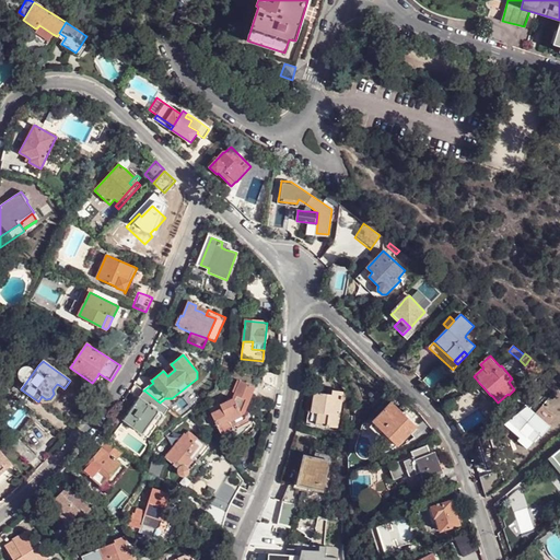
[(12,388),(15,391),(21,389),(38,365),(33,362),(28,369),(27,369),(24,366),(21,368),(18,371),(16,374),(18,377),(18,378),(21,381),(19,383),(18,382),(12,388)]
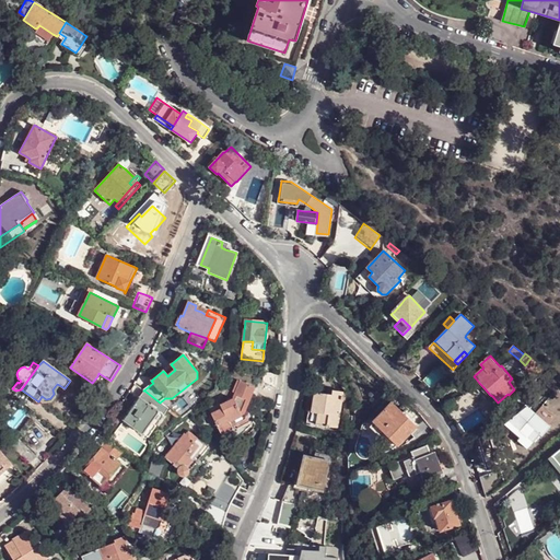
[(539,365),(536,370),(544,377),(549,373),(539,365)]
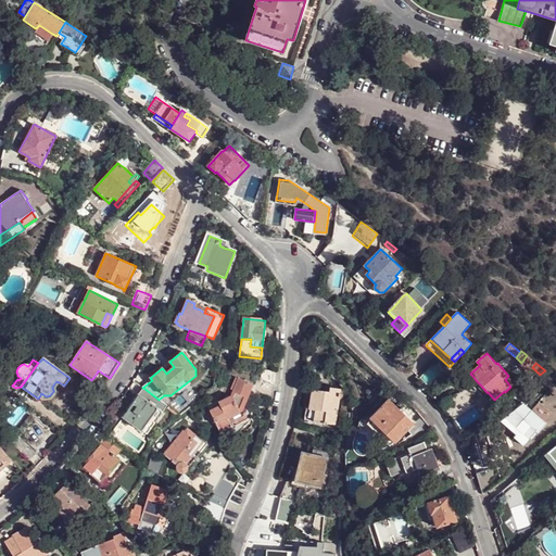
[(174,367),(172,364),(164,370),(166,374),(174,367)]
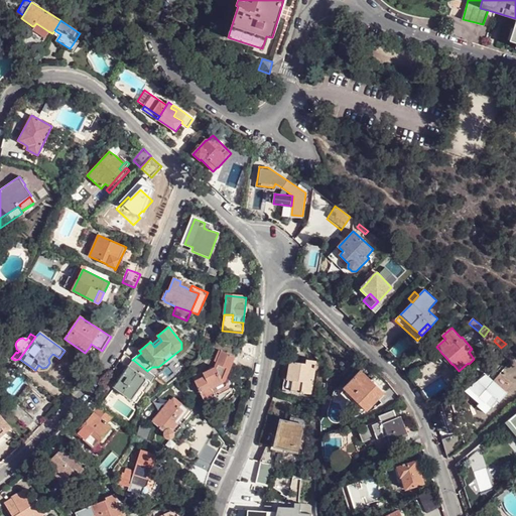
[(243,352),(255,359),(256,346),(242,344),(241,352),(243,352)]
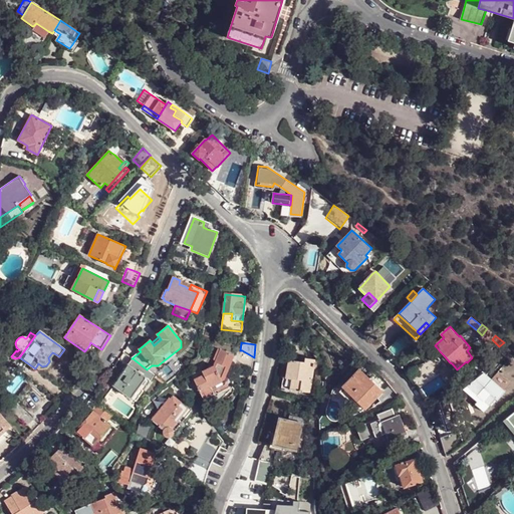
[(213,360),(215,363),(221,350),(218,349),(213,360)]
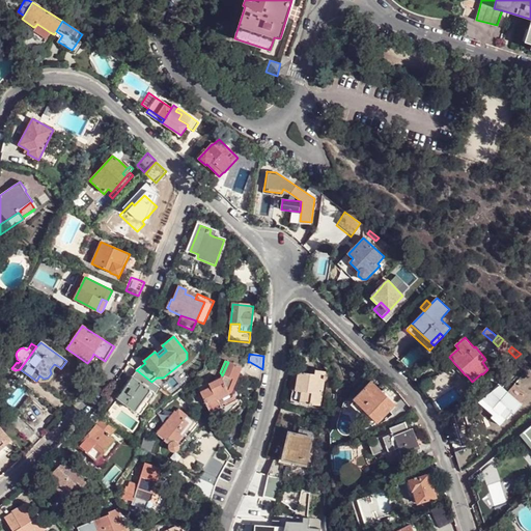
[(231,389),(242,368),(228,362),(222,375),(227,387),(231,389)]
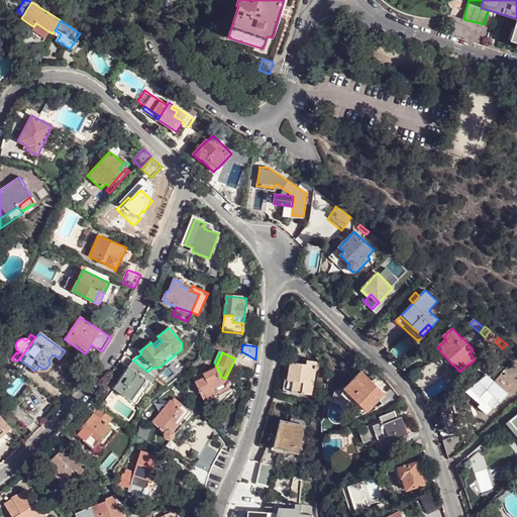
[(237,364),(253,372),(255,359),(243,352),(237,364)]
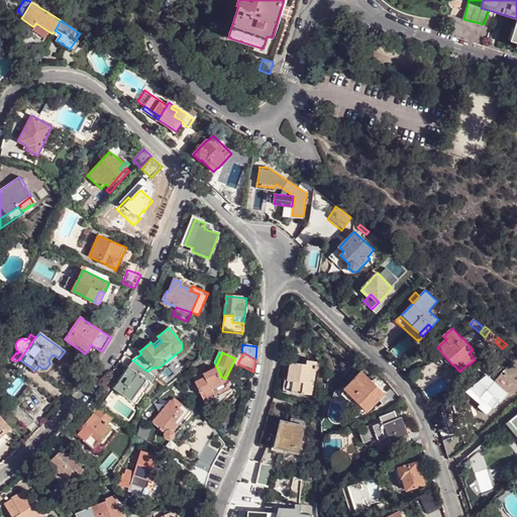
[(151,383),(156,378),(147,372),(133,360),(115,388),(132,400),(146,380),(151,383)]
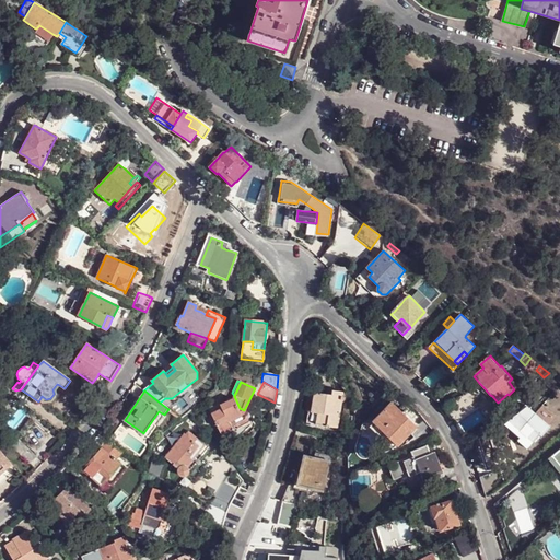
[(316,424),(338,428),(343,393),(334,391),(333,395),(312,393),(311,405),(314,405),(313,412),(318,412),(316,424)]
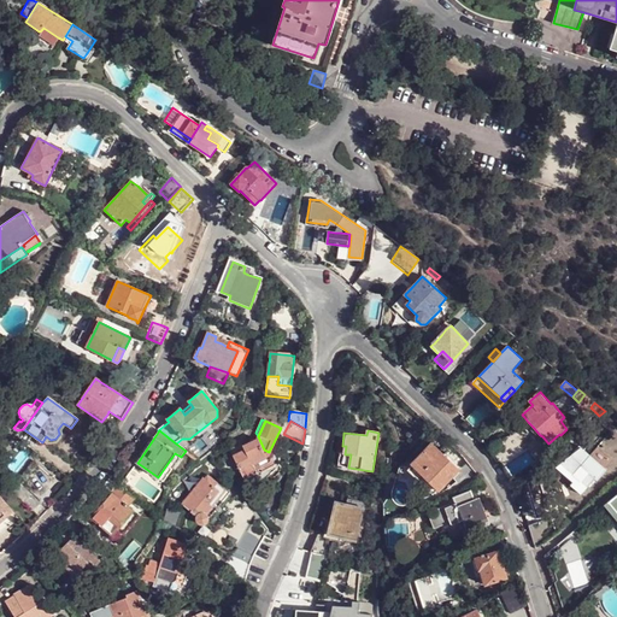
[(244,480),(245,480),(257,472),(252,464),(265,458),(256,440),(242,446),(241,445),(229,451),(233,457),(244,480)]
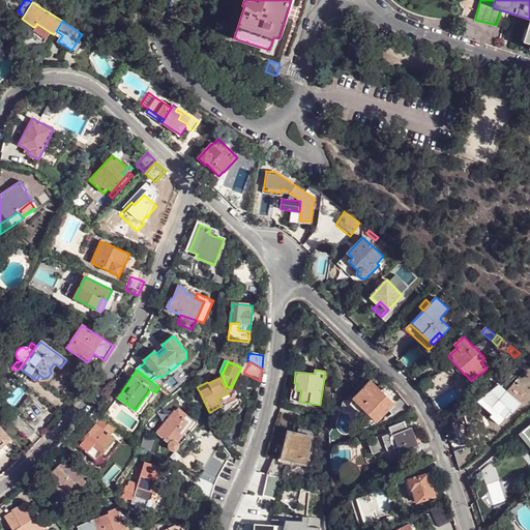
[(377,422),(395,405),(388,398),(385,394),(382,391),(372,381),(354,399),(354,400),(354,401),(377,422)]
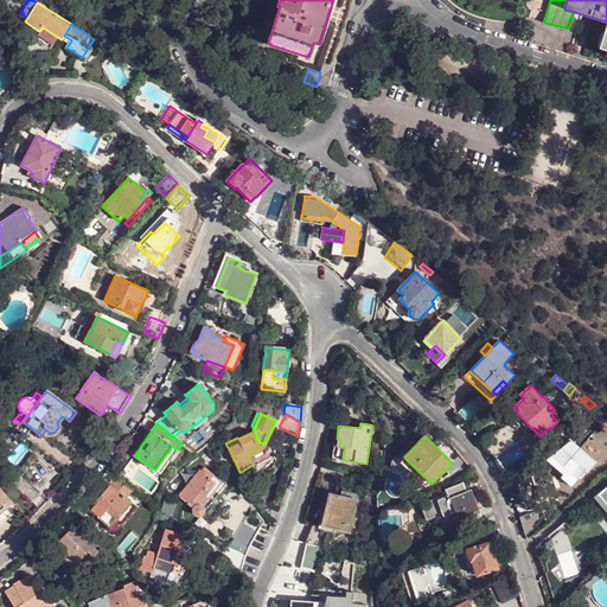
[(524,446),(529,454),(541,442),(535,436),(524,446)]
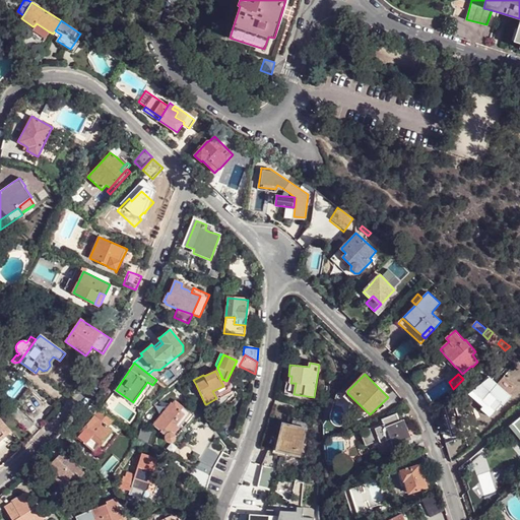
[(493,411),(494,413),(503,403),(505,404),(512,396),(490,376),(483,382),(482,381),(474,390),(483,398),(488,402),(484,405),(489,408),(493,411)]
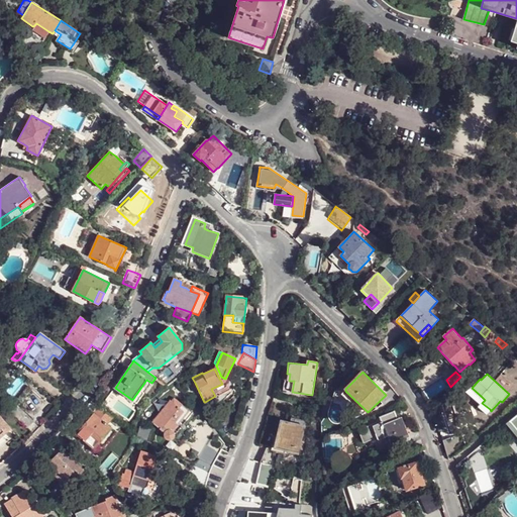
[(156,380),(164,387),(165,385),(157,378),(156,380)]
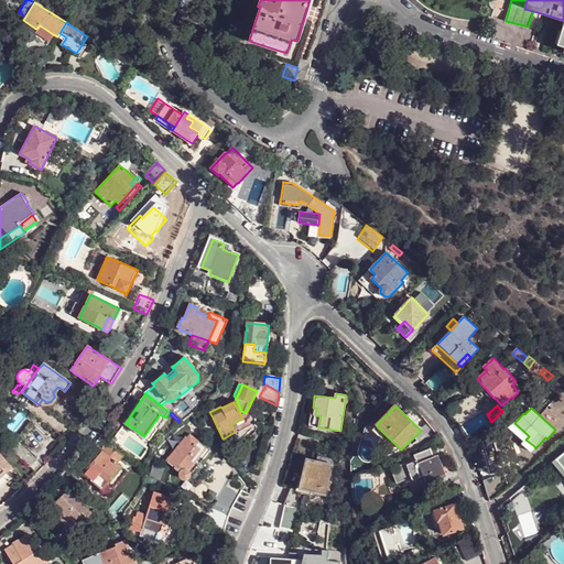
[(144,436),(150,441),(165,418),(160,414),(144,436)]
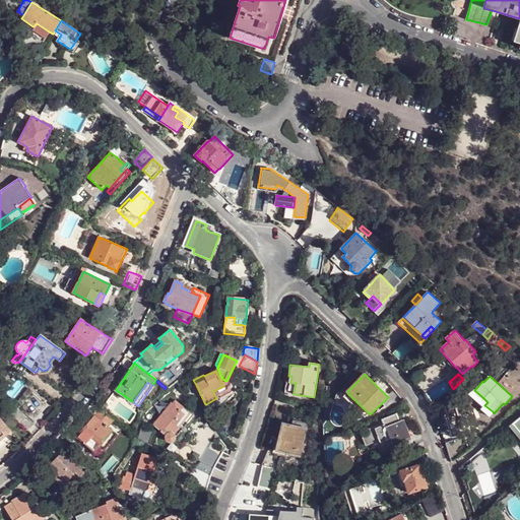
[(285,392),(294,394),(296,383),(290,383),(287,382),(285,392)]
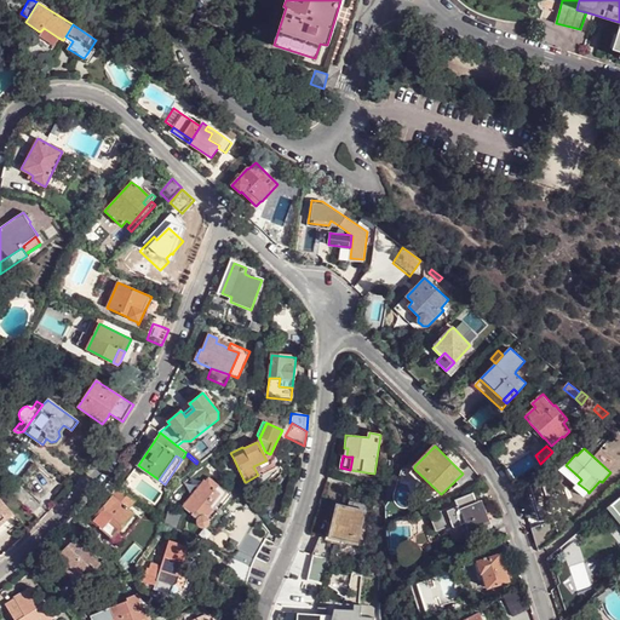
[(253,466),(258,475),(262,472),(260,470),(269,465),(270,463),(269,459),(267,460),(253,466)]
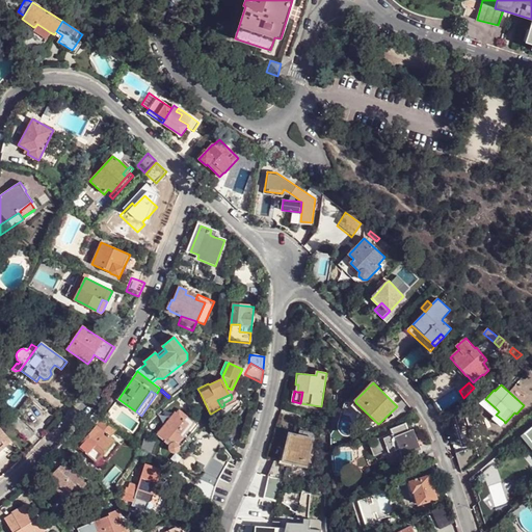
[(491,410),(495,407),(485,399),(481,396),(475,403),(488,415),(491,410)]
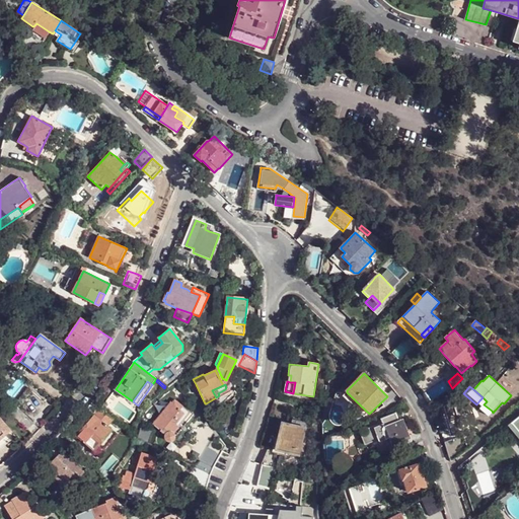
[(344,395),(364,417),(369,414),(347,392),(344,395)]
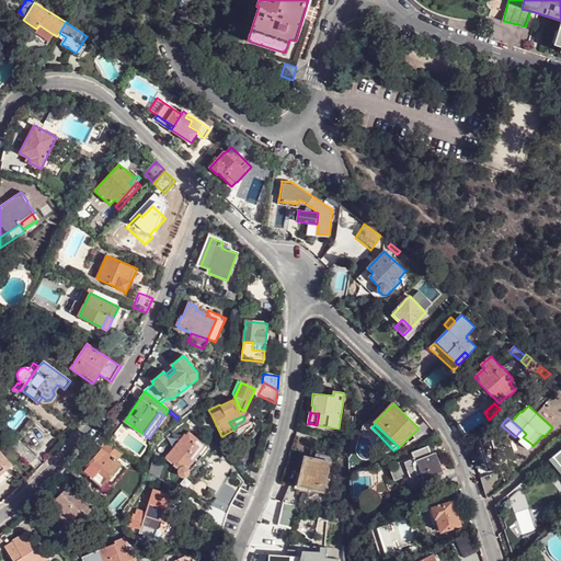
[(179,476),(182,478),(183,478),(187,473),(187,472),(187,471),(187,470),(186,469),(186,468),(191,461),(189,459),(198,447),(195,444),(197,441),(190,434),(187,436),(185,435),(184,436),(165,459),(178,470),(178,471),(178,474),(179,476)]
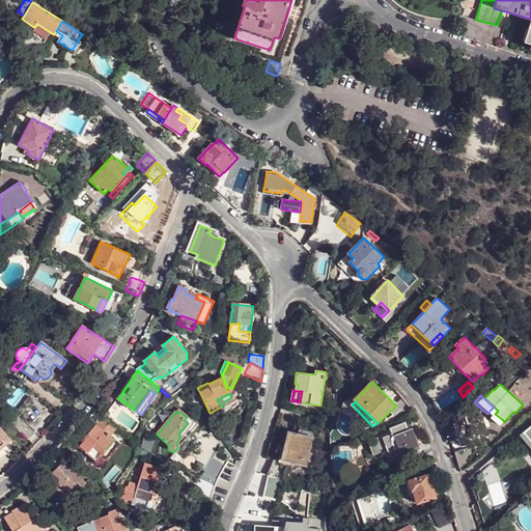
[(8,420),(28,439),(33,432),(15,414),(8,420)]
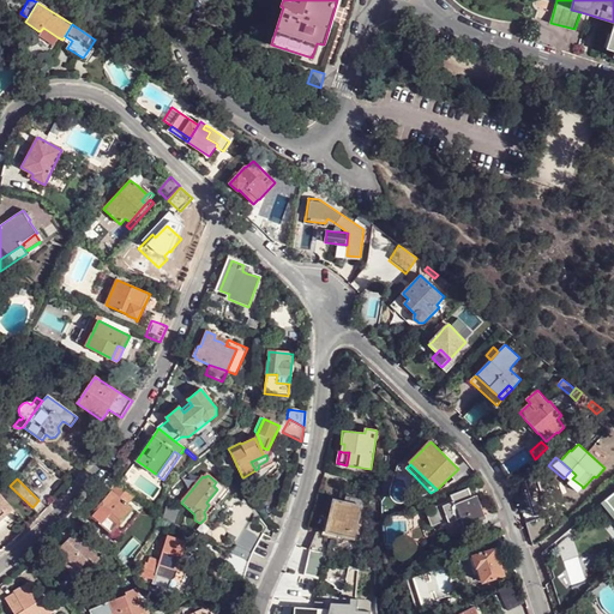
[(205,516),(206,518),(221,501),(217,498),(224,491),(216,482),(214,486),(217,489),(206,503),(209,505),(204,512),(204,513),(205,515),(205,516)]
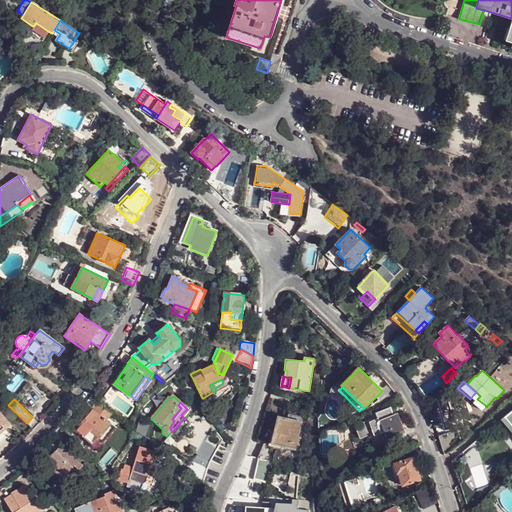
[(111,414),(98,404),(93,410),(105,420),(111,414)]
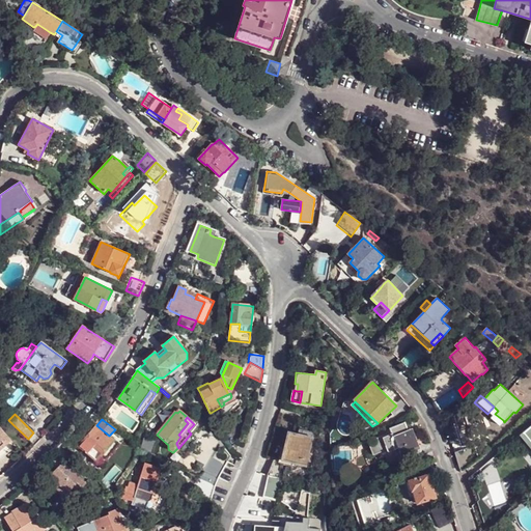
[(399,448),(402,456),(413,452),(414,455),(422,453),(418,441),(414,442),(410,430),(408,430),(406,424),(406,423),(391,429),(394,437),(392,438),(392,440),(389,441),(388,439),(390,438),(389,436),(379,439),(380,442),(372,445),(375,456),(389,452),(399,448)]
